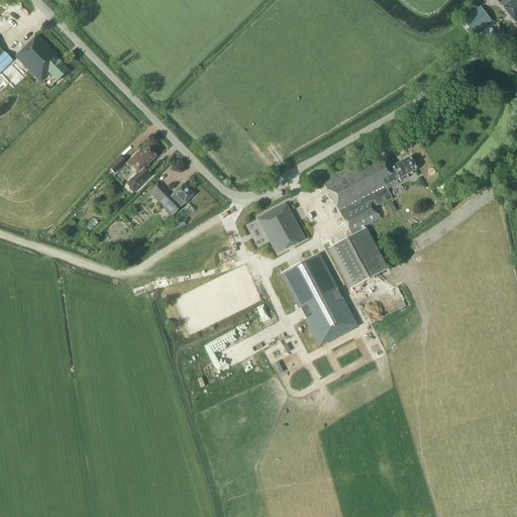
[(516,0),(507,0),(501,5),(516,24),(516,0)]
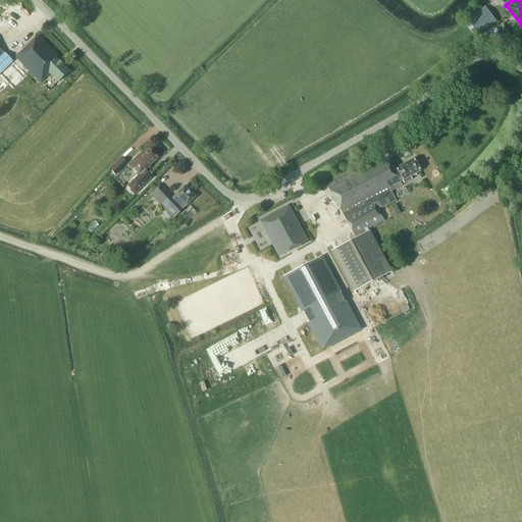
[(496,21),(485,8),(469,20),(479,34),(496,21)]
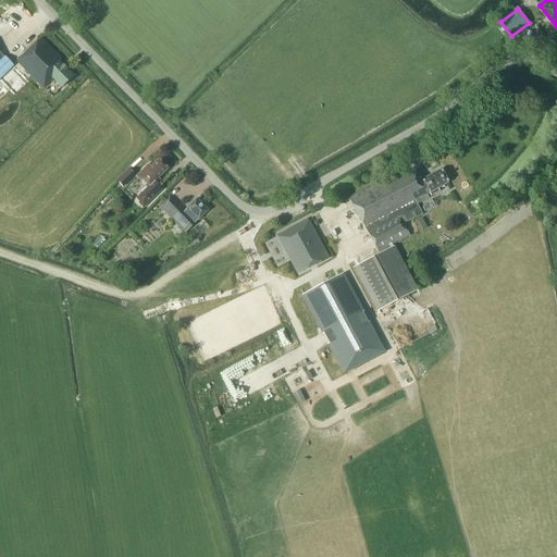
[(61,60),(40,39),(17,62),(42,88),(52,78),(61,88),(73,77),(58,62),(61,60)]
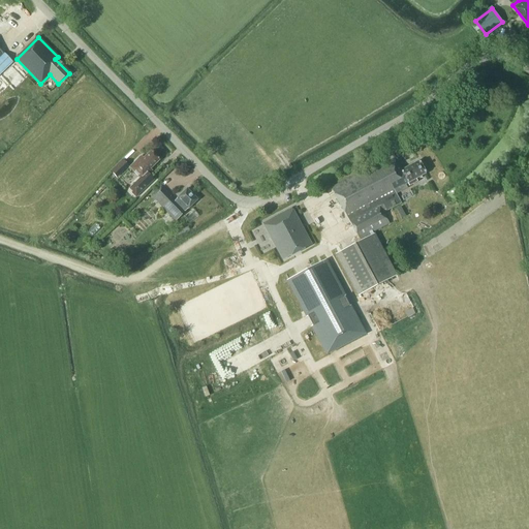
[(4,55),(0,50),(0,97),(9,88),(12,92),(27,79),(24,74),(12,63),(4,55)]
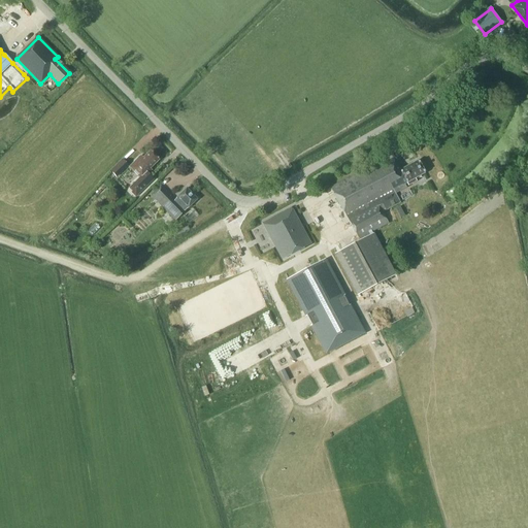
[(129,167),(139,177),(129,189),(132,192),(131,193),(136,198),(154,179),(149,174),(152,170),(150,169),(159,160),(150,152),(143,158),(140,156),(129,167)]
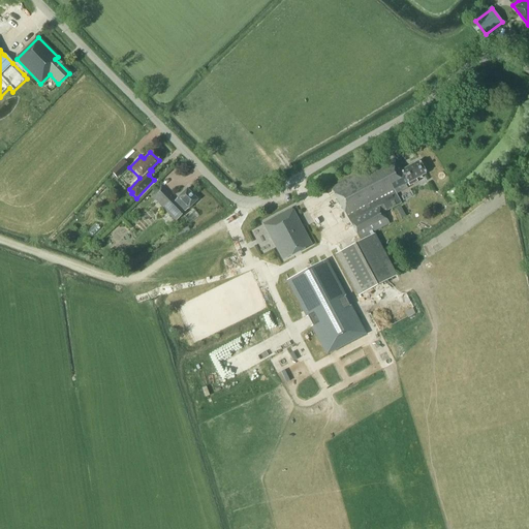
[(401,172),(393,155),(330,189),(359,240),(389,224),(383,213),(401,204),(395,192),(405,187),(404,185),(407,184),(408,186),(416,182),(415,180),(425,174),(418,162),(401,172)]
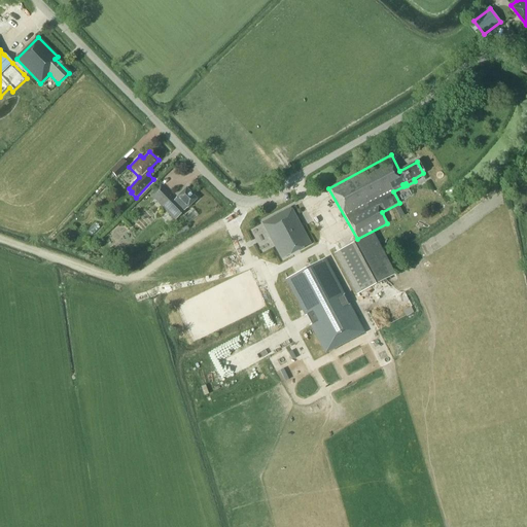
[(129,166),(123,160),(110,171),(116,177),(129,166)]
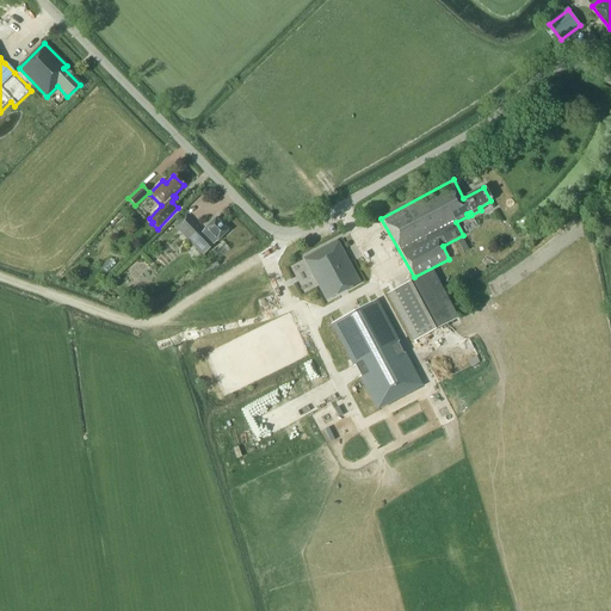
[(202,233),(185,215),(173,227),(187,241),(191,238),(193,241),(191,244),(202,255),(213,245),(214,245),(217,241),(228,232),(215,218),(205,228),(202,233)]
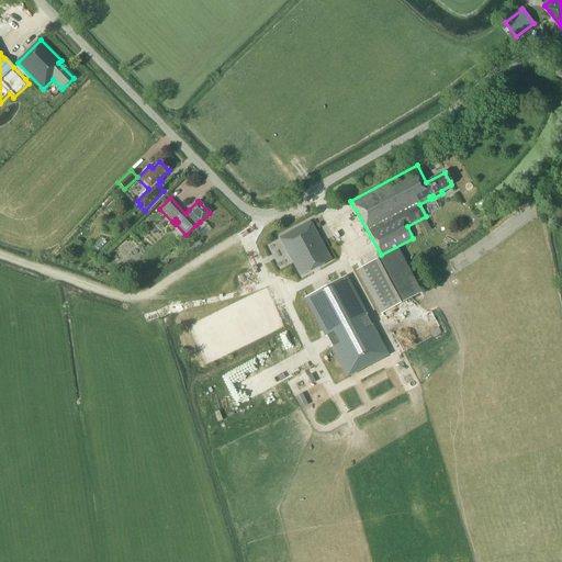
[(278,238),(300,278),(332,260),(310,221),(278,238)]
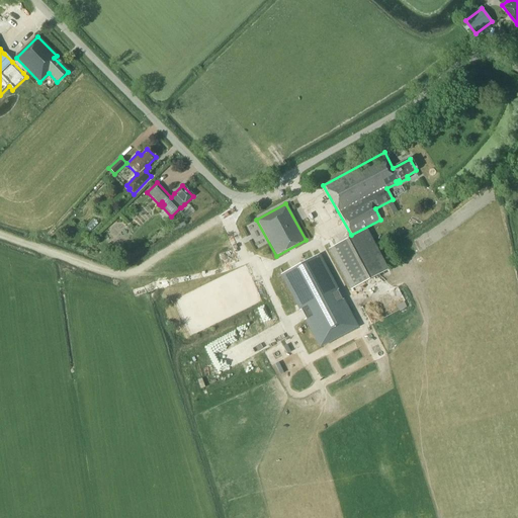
[(389,270),(366,229),(328,250),(350,291),(389,270)]
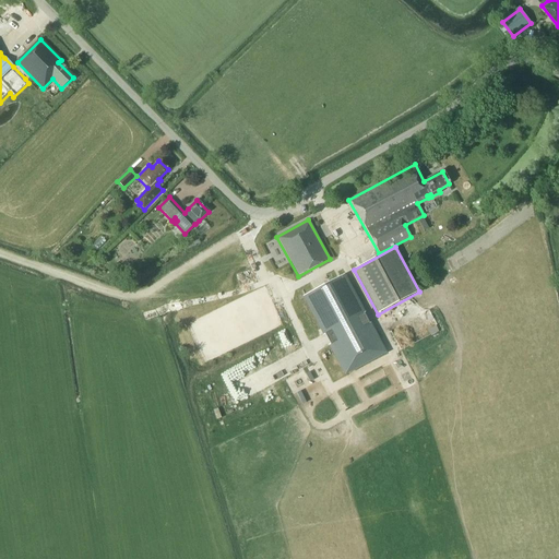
[(343,276),(305,298),(346,375),(384,354),(343,276)]
